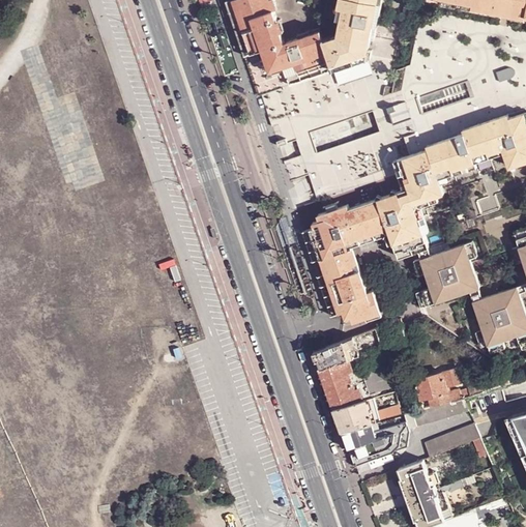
[(233,0),(224,3),(241,58),(253,55),(234,0),(233,0)]
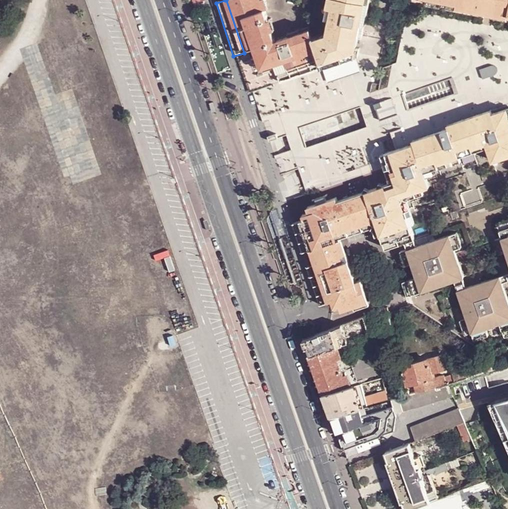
[(226,0),(244,53),(249,51),(253,50),(272,43),(272,42),(269,33),(265,21),(261,11),(258,0),(257,0),(226,0)]
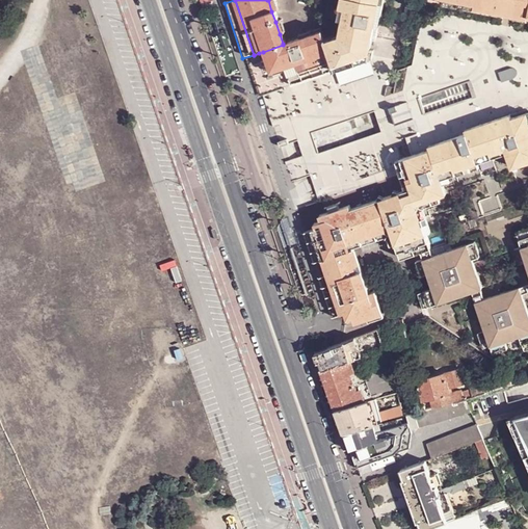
[(337,0),(336,8),(338,9),(341,9),(339,21),(336,36),(322,42),(330,61),(331,67),(367,54),(370,37),(375,16),(377,0),(337,0)]
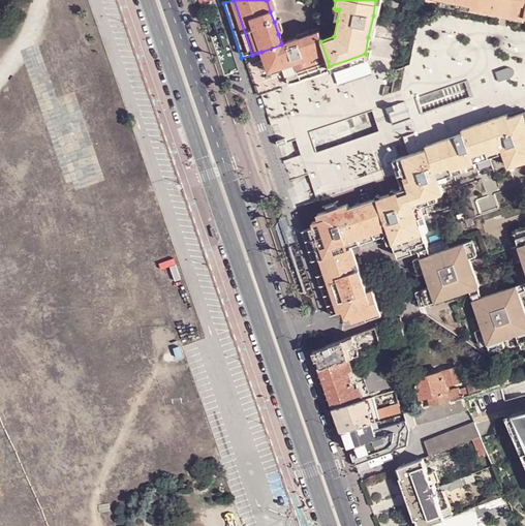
[(375,0),(373,16),(368,37),(365,54),(329,66),(331,72),(367,60),(372,34),(374,27),(379,0),(375,0)]
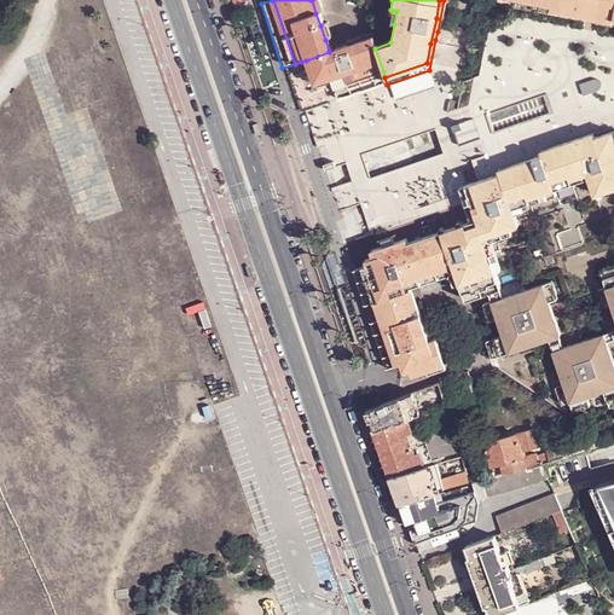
[(613,0),(500,0),(504,3),(548,11),(610,22),(613,22),(613,0)]
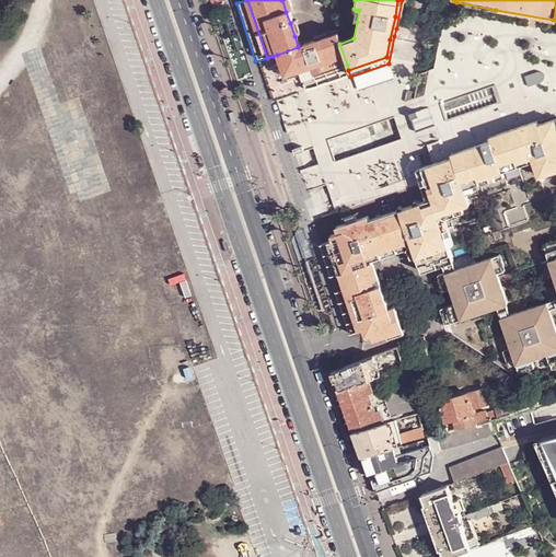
[(552,24),(553,20),(496,10),(496,13),(552,24)]
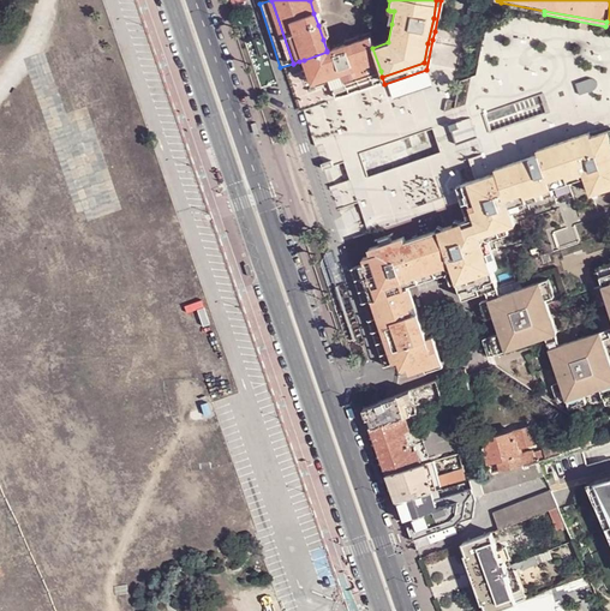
[(326,81),(327,88),(381,71),(372,48),(369,37),(327,51),(327,52),(304,60),(311,78),(323,75),(326,81)]
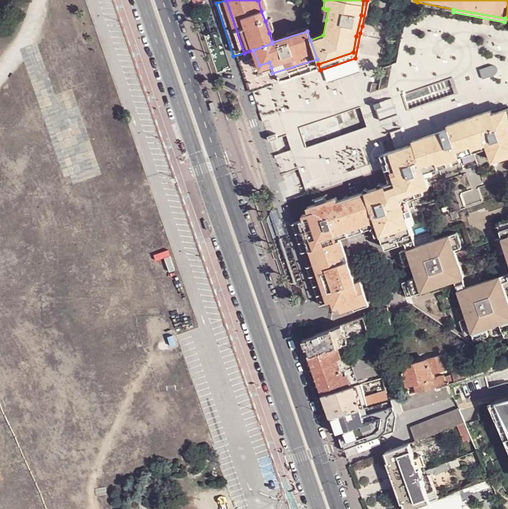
[(253,50),(249,51),(256,71),(256,72),(257,72),(271,67),(269,62),(259,65),(253,50)]
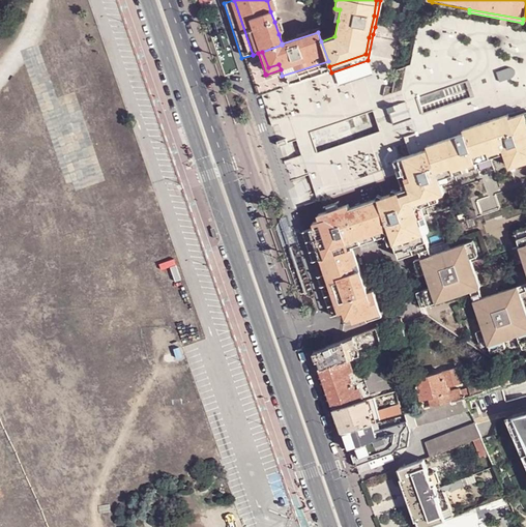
[(331,72),(329,66),(328,61),(282,76),(287,88),(323,76),(331,72)]
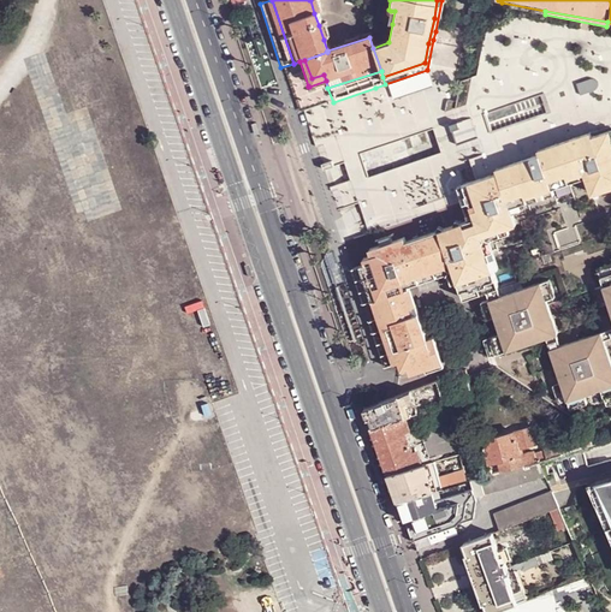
[(455,126),(445,130),(452,149),(460,147),(474,142),(468,122),(455,126)]
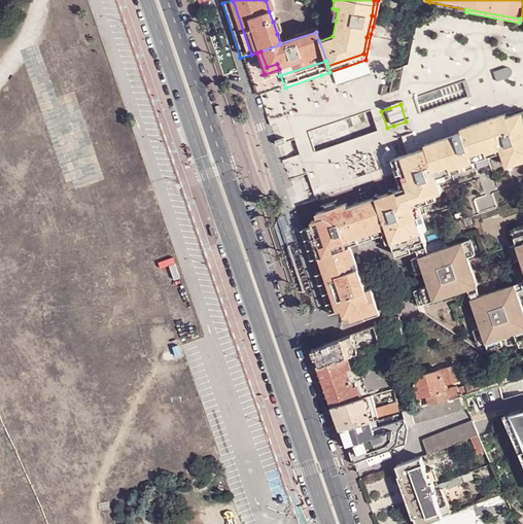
[(497,149),(503,168),(522,161),(522,128),(519,114),(503,118),(460,134),(461,138),(467,156),(483,151),(483,153),(497,149)]
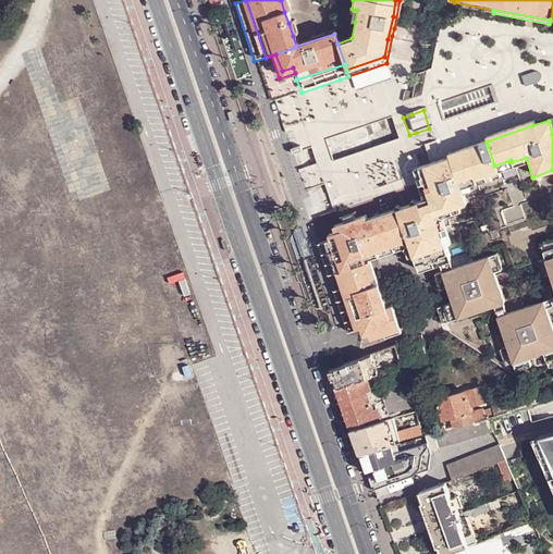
[(486,137),(487,142),(532,125),(531,122),(486,137)]
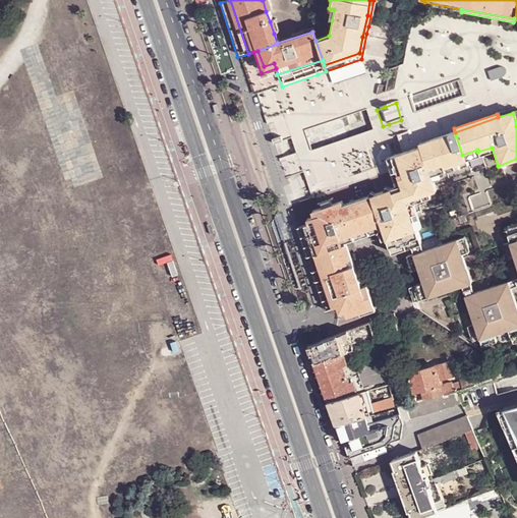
[(417,145),(418,149),(456,136),(455,132),(417,145)]
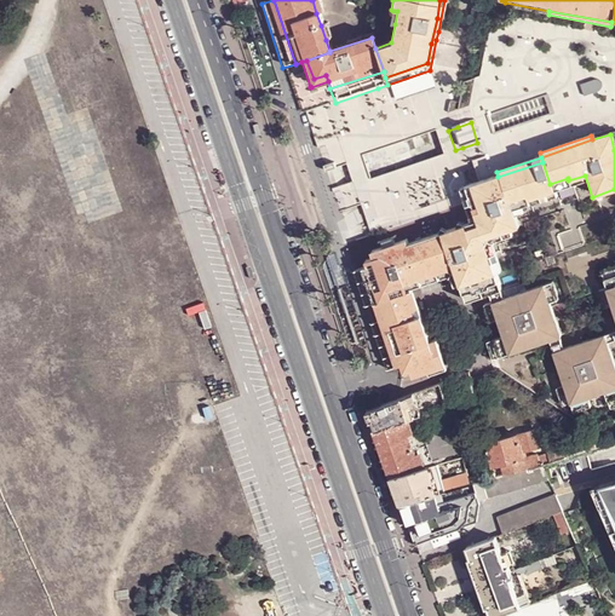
[(459,176),(464,189),(492,179),(484,159),(483,160),(476,161),(470,163),(472,171),(470,172),(459,176)]
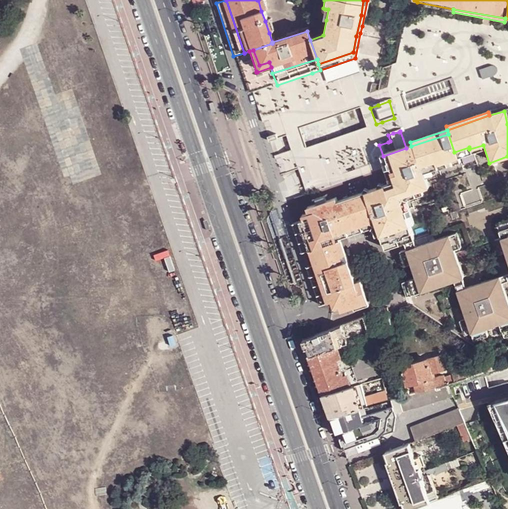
[(411,146),(419,168),(433,163),(434,166),(456,159),(454,152),(448,134),(411,146)]
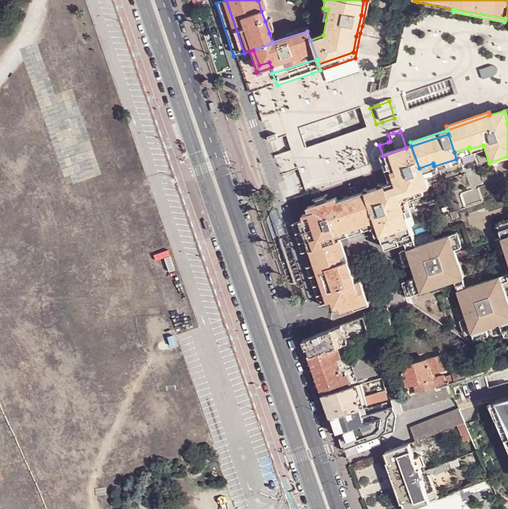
[(295,217),(297,222),(298,225),(297,225),(306,252),(307,255),(311,265),(315,278),(317,286),(324,305),(326,311),(330,310),(336,308),(337,314),(351,309),(364,305),(362,300),(357,283),(352,284),(349,276),(346,269),(339,246),(338,242),(337,239),(335,235),(350,230),(360,227),(371,224),(372,223),(375,234),(376,237),(377,238),(381,250),(393,246),(402,244),(411,240),(407,228),(405,221),(403,215),(402,211),(398,199),(426,190),(419,168),(411,146),(406,148),(383,156),(386,164),(387,169),(392,185),(387,186),(334,203),(333,199),(324,203),(314,205),(304,209),(298,211),(300,215),(295,217)]
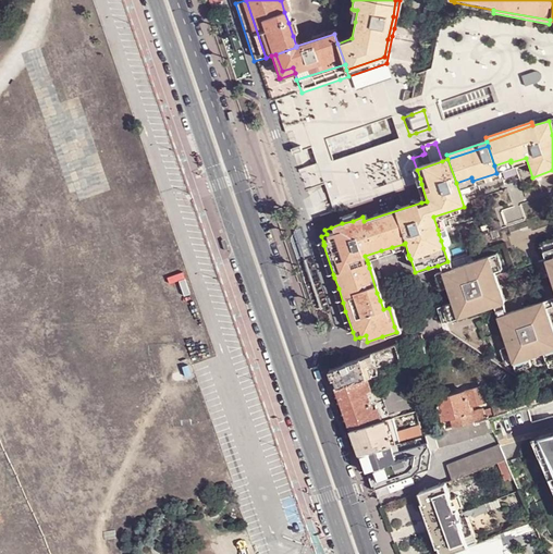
[(412,172),(416,185),(420,184),(419,180),(420,179),(417,170),(412,172)]
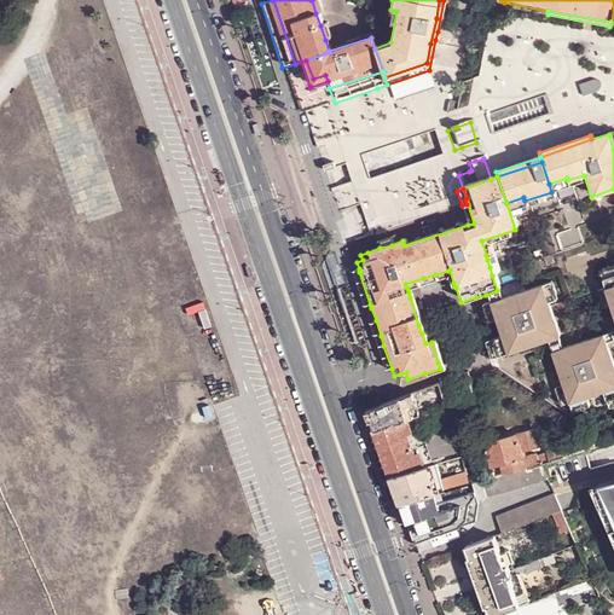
[(467,204),(462,206),(468,225),(474,224),(468,204),(467,204)]
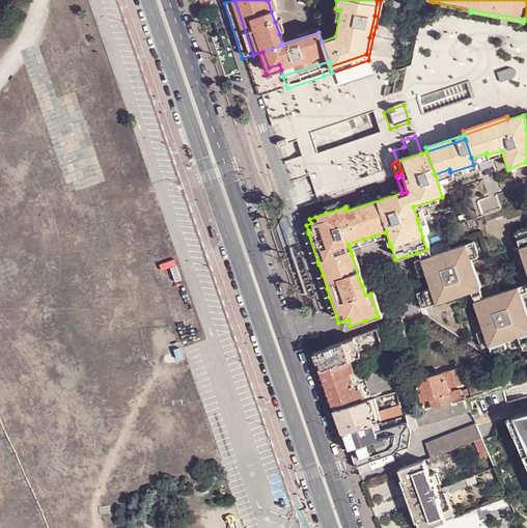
[(324,207),(326,213),(336,211),(334,204),(324,207)]
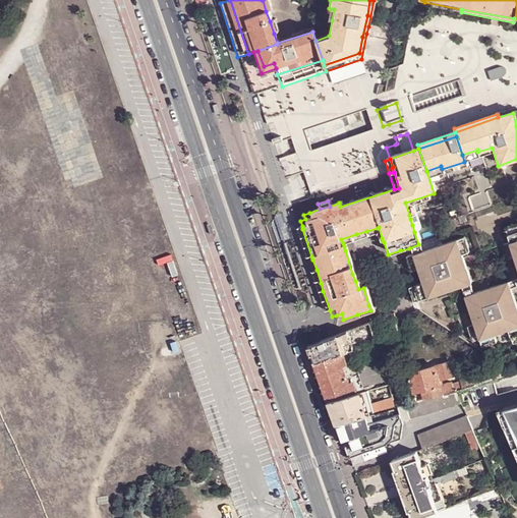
[(383,241),(382,238),(379,227),(378,228),(366,231),(367,236),(369,241),(370,245),(383,241)]
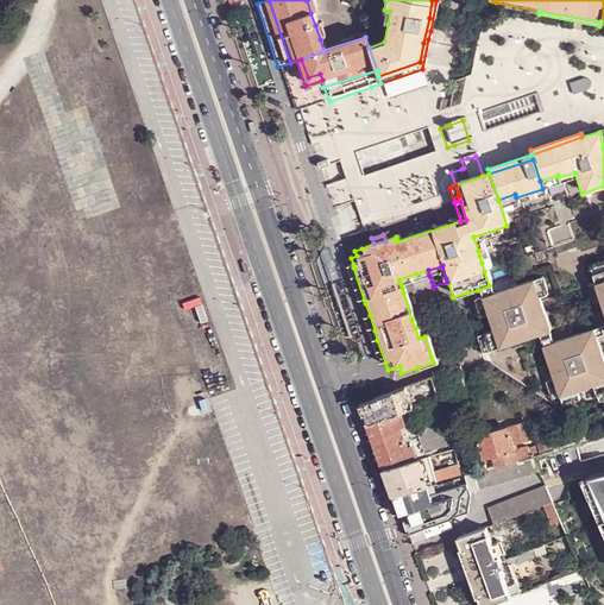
[(350,306),(357,303),(359,302),(364,300),(353,268),(347,270),(346,271),(339,273),(350,306)]
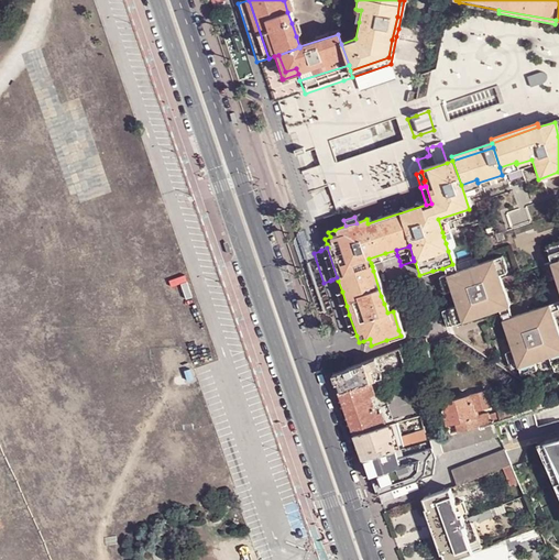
[(396,250),(385,253),(369,259),(371,263),(386,259),(397,255),(396,250)]
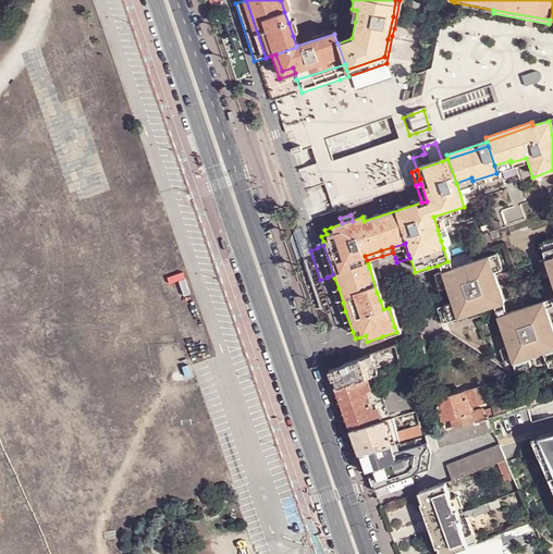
[(552,256),(543,260),(547,270),(552,287),(552,256)]
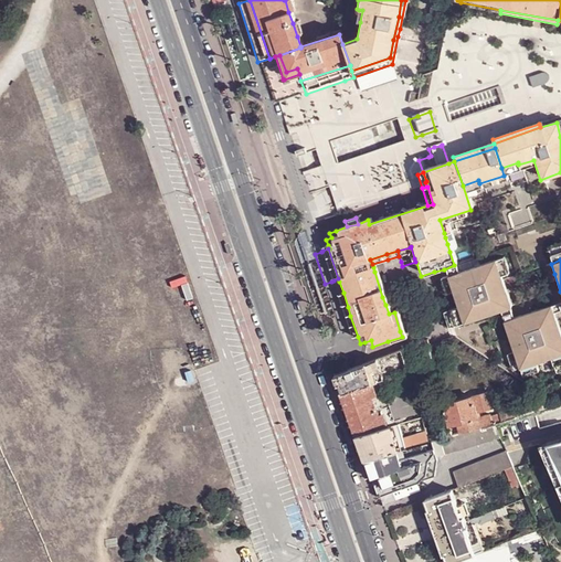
[(509,308),(494,261),(472,268),(456,273),(446,276),(452,292),(457,307),(463,324),(499,311),(509,308)]
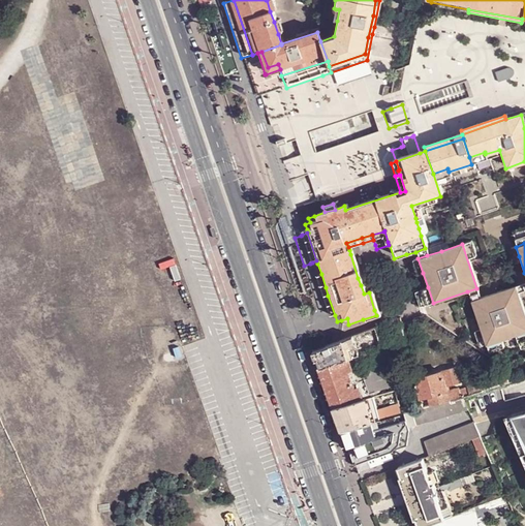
[(415,252),(417,253),(418,258),(427,255),(425,250),(425,248),(415,252)]
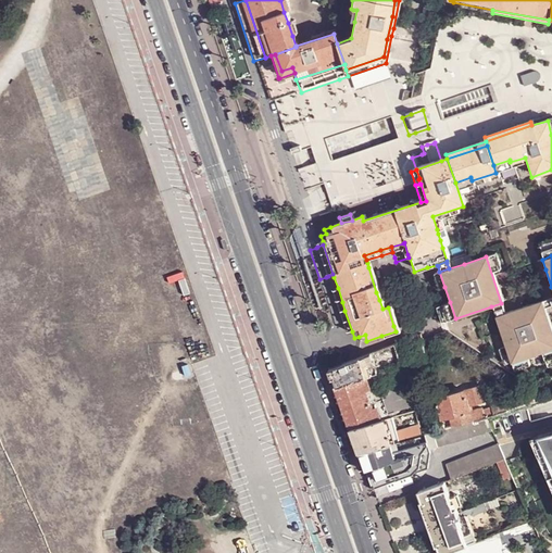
[(439,272),(439,273),(437,273),(431,274),(433,277),(436,289),(440,288),(444,287),(439,272)]
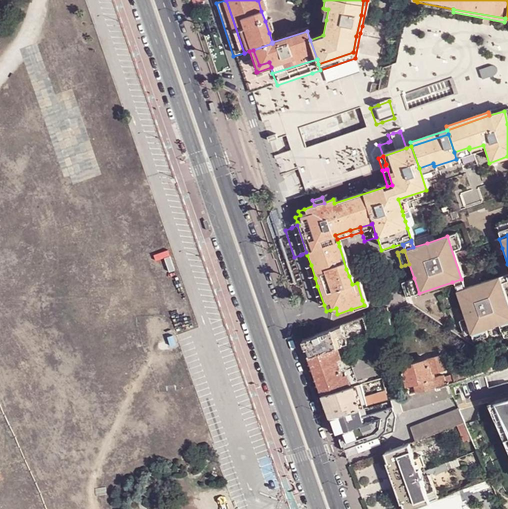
[(311,265),(307,255),(306,252),(302,254),(303,257),(306,267),(311,265)]
